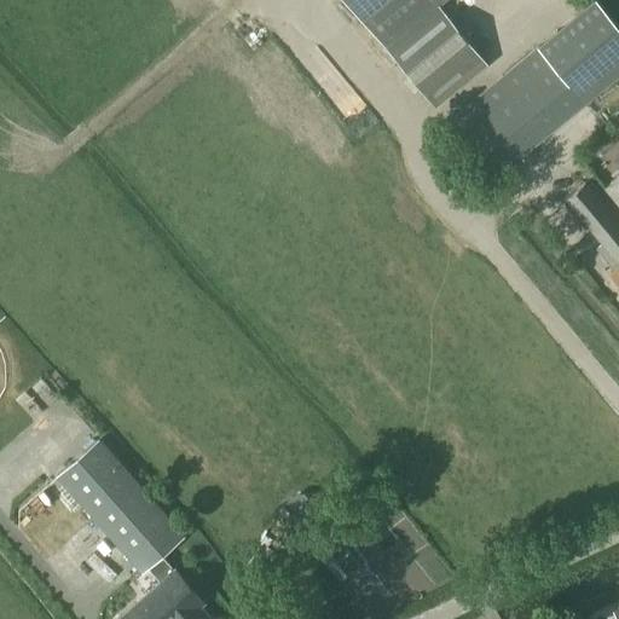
[(348,0),(405,68),(437,105),(487,63),(456,25),(438,4),(441,0),(348,0)]
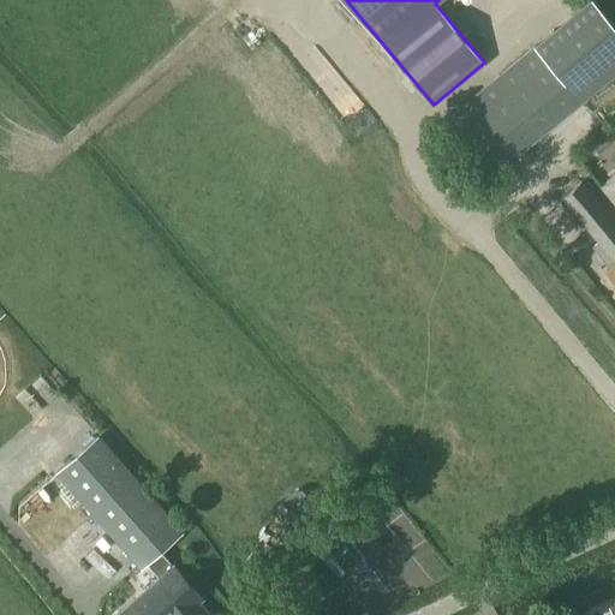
[(614,19),(598,0),(590,0),(449,117),(495,173),(614,73),(614,19)]
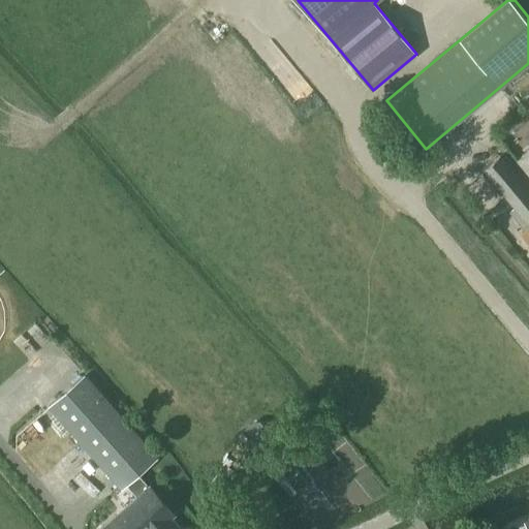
[(528,151),(519,160),(528,172),(528,151)]
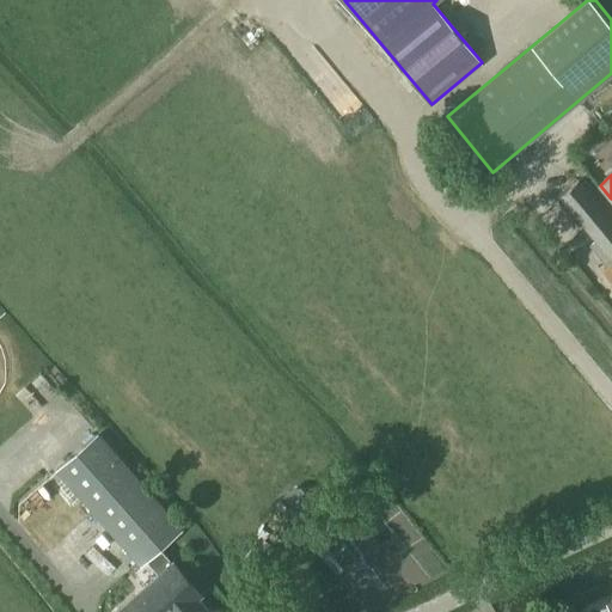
[(611,216),(581,179),(579,181),(575,177),(570,181),(567,176),(554,187),(611,258),(611,263),(605,269),(611,279),(611,216)]
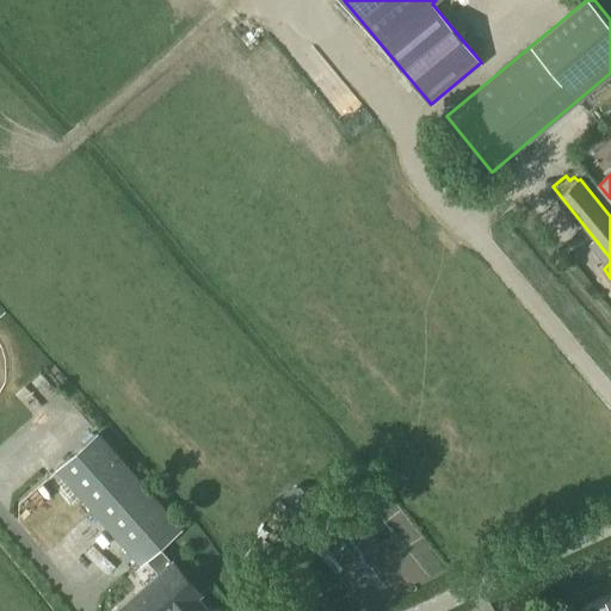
[(173,562),(160,545),(181,528),(98,432),(57,468),(140,563),(146,559),(159,574),(122,608),(124,610),(210,610),(198,598),(203,593),(174,561),(173,562)]
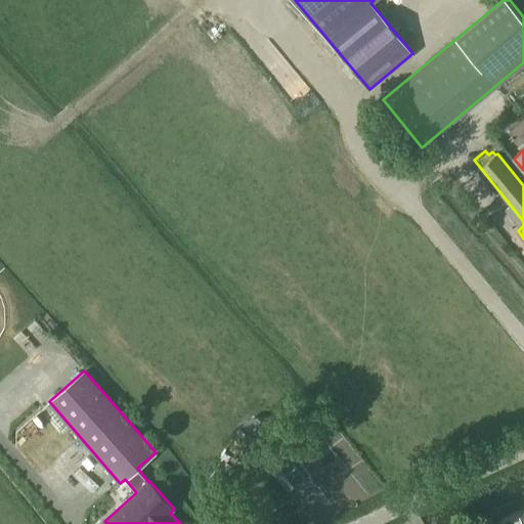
[(280,473),(274,478),(288,494),(294,489),(280,473)]
